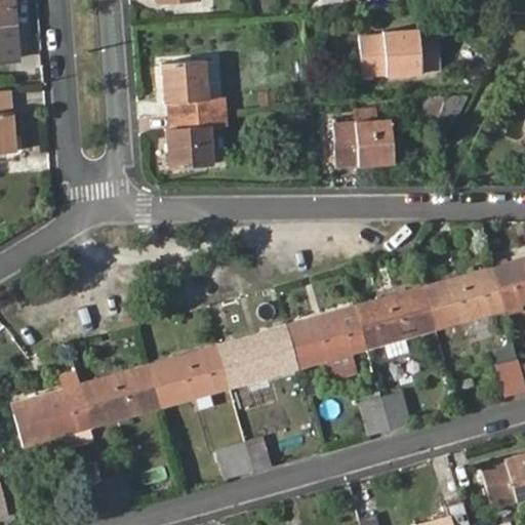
[(0,0),(0,25),(14,25),(12,0),(0,0)]
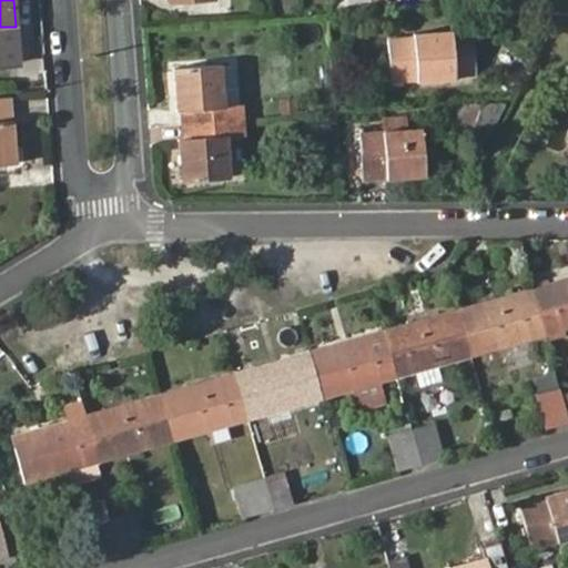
[(387,37),(391,83),(472,77),(470,31),(387,37)]
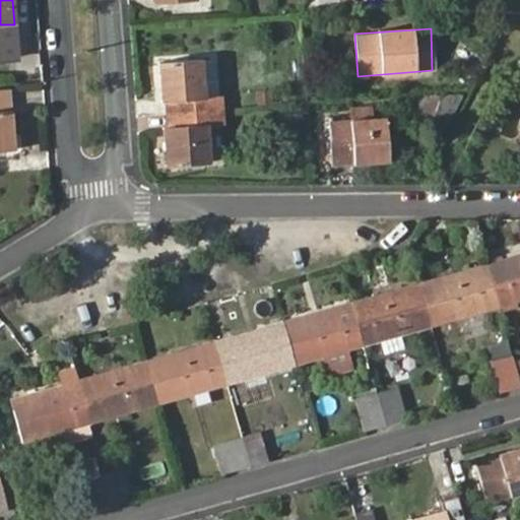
[(214,60),(200,61),(202,98),(216,96),(214,60)]
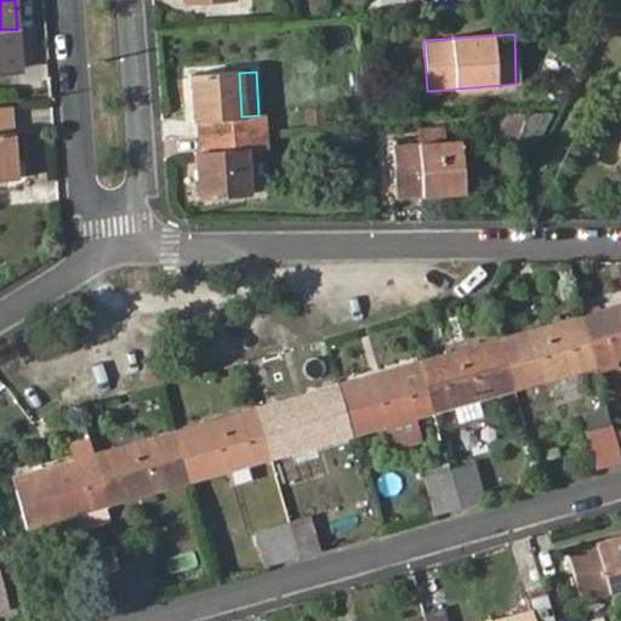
[(197,101),(198,121),(198,135),(199,151),(201,171),(194,171),(197,198),(246,195),(245,151),(267,149),(266,114),(258,115),(241,117),(239,73),(189,75),(191,100),(197,101)]
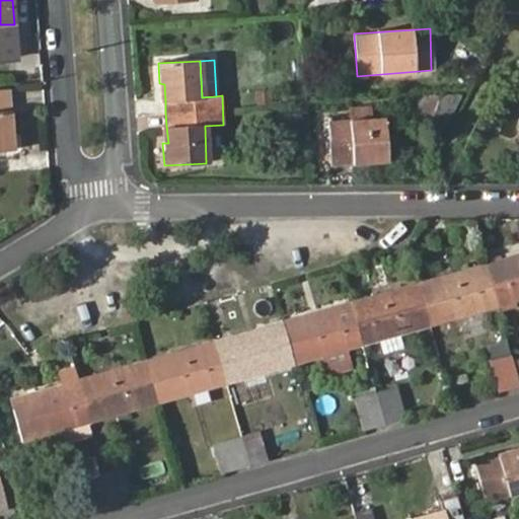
[(5,134),(12,134),(11,112),(9,89),(0,90),(0,150),(7,150),(5,134)]
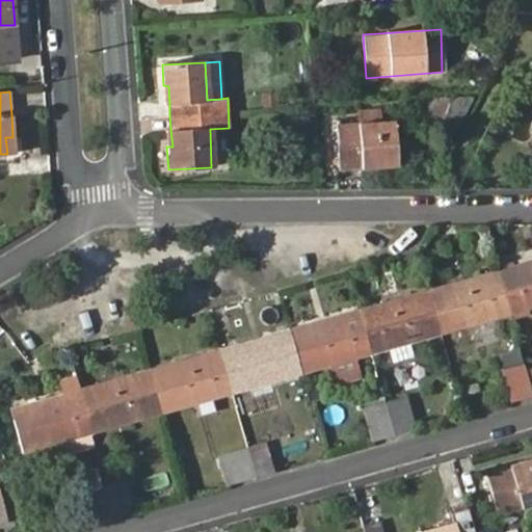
[(337,126),(340,168),(394,164),(391,107),(356,109),(357,125),(337,126)]
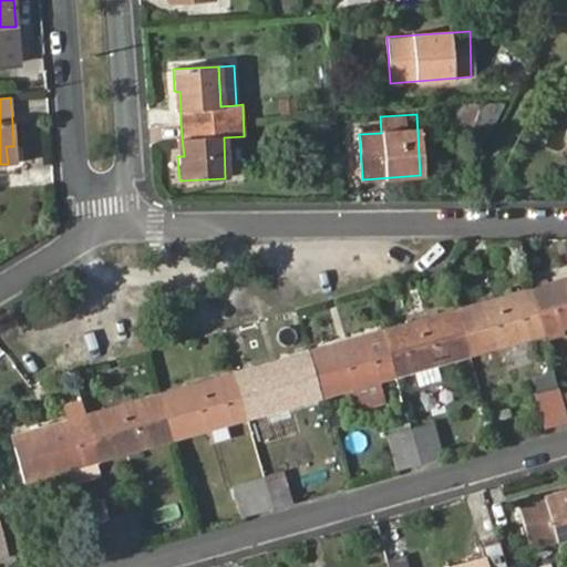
[(566,277),(549,281),(552,288),(566,282),(566,277)]
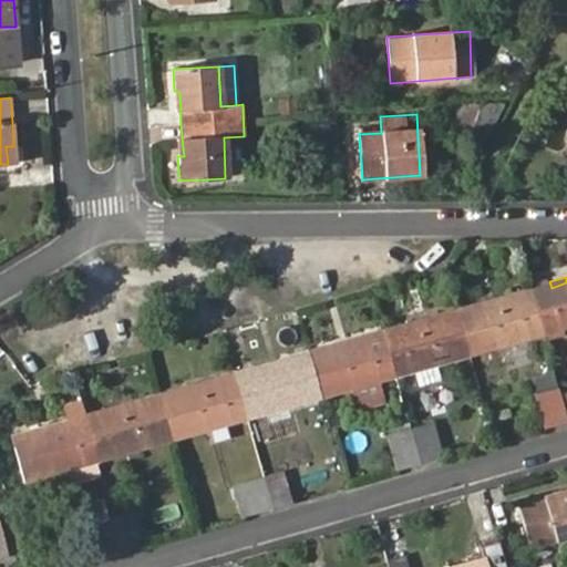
[(253,367),(214,377),(216,382),(188,390),(187,385),(157,393),(133,400),(133,406),(107,413),(105,408),(64,420),(66,425),(38,433),(35,428),(12,435),(26,482),(59,473),(63,486),(100,476),(95,462),(206,431),(209,447),(233,441),(228,424),(416,370),(421,387),(442,382),(436,364),(566,327),(566,282),(552,288),(549,281),(509,294),(512,299),(484,307),(482,301),(426,318),(428,323),(402,330),(401,325),(362,336),(363,341),(336,349),(333,343),(278,359),(280,364),(255,372),(253,367)]
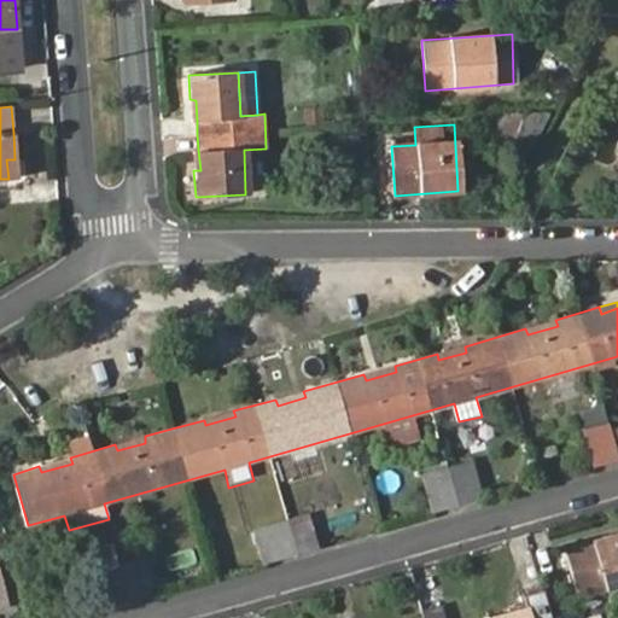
[(555,320),(525,328),(528,334),(558,326),(555,320)]
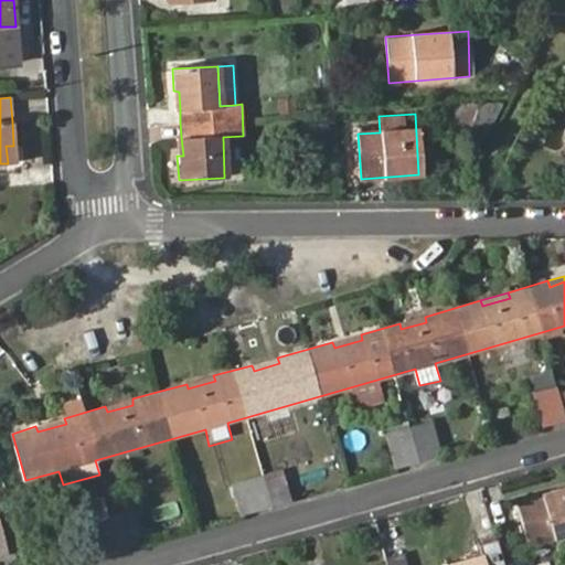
[(425,317),(400,323),(401,329),(426,322),(425,317)]
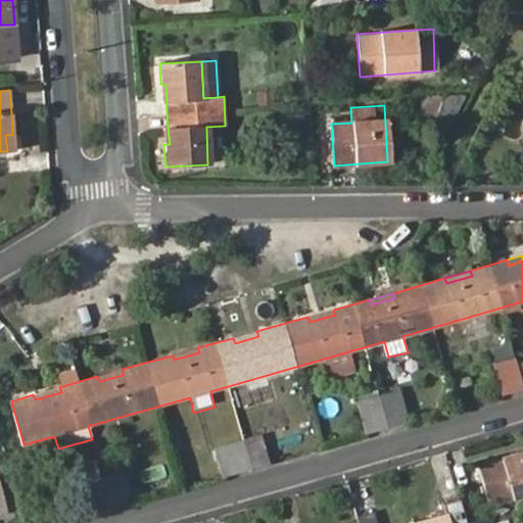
[(334,310),(307,317),(310,322),(335,315),(334,310)]
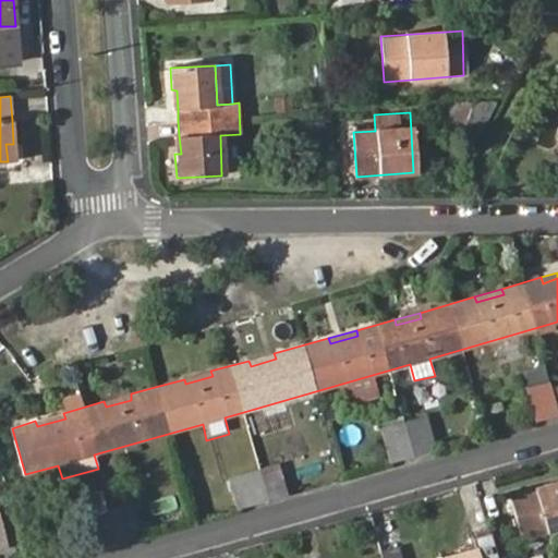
[(521,347),(497,352),(500,366),(524,359),(521,347)]
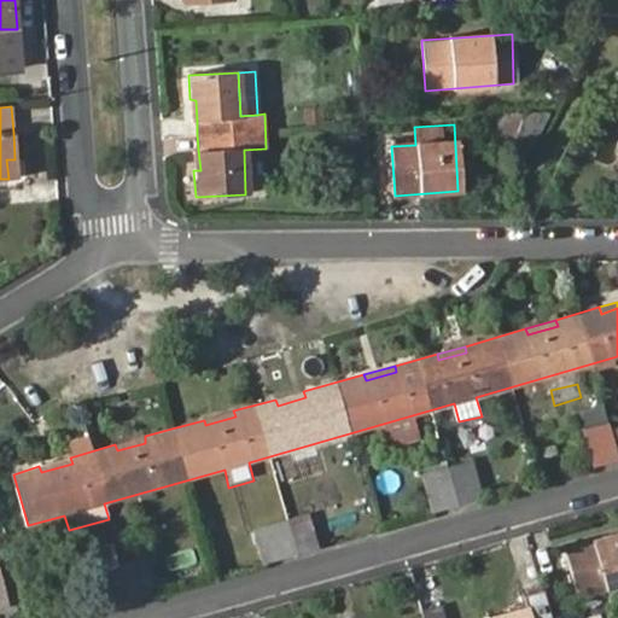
[(303,391),(275,400),(278,406),(305,397),(303,391)]
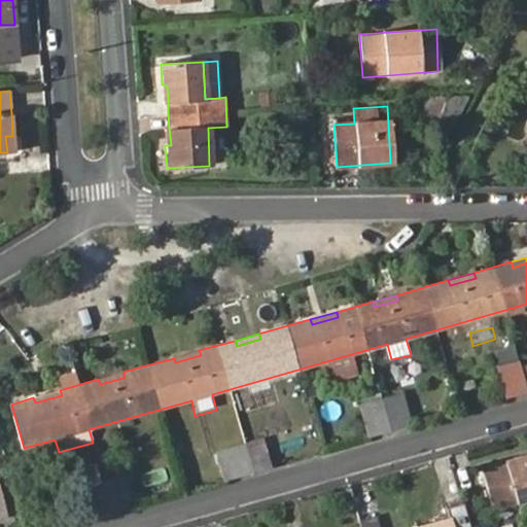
[(526,389),(520,365),(514,345),(491,351),(504,398),(526,391),(526,389)]
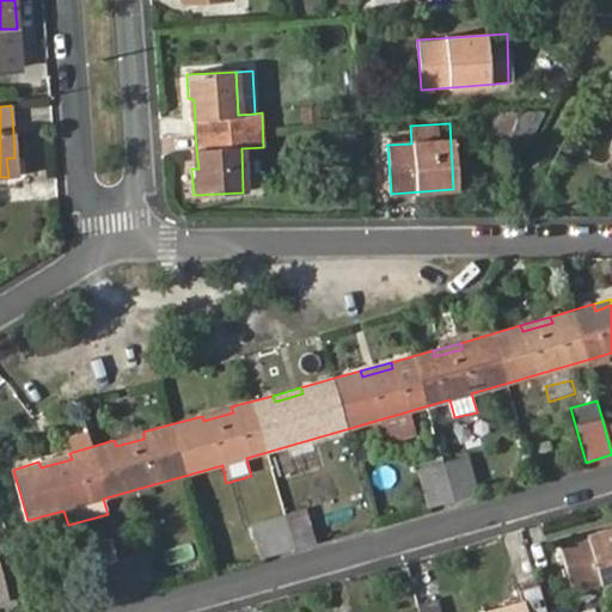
[(233,412),(231,407),(202,416),(203,421),(233,412)]
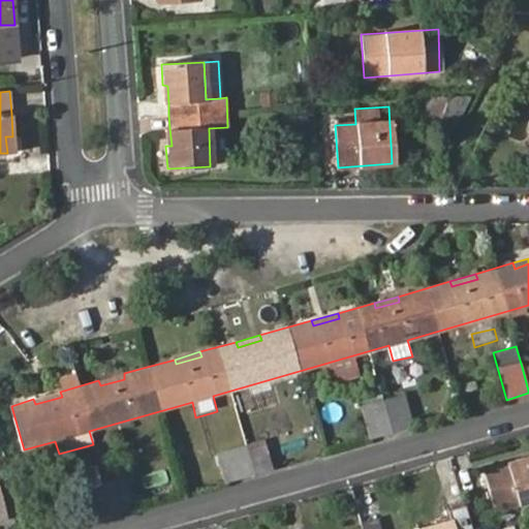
[(124,373),(98,380),(100,385),(124,379),(124,373)]
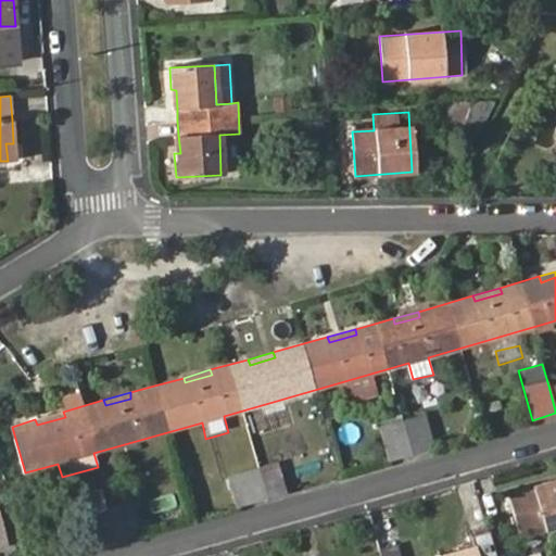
[(63,412),(35,419),(37,425),(65,417),(63,412)]
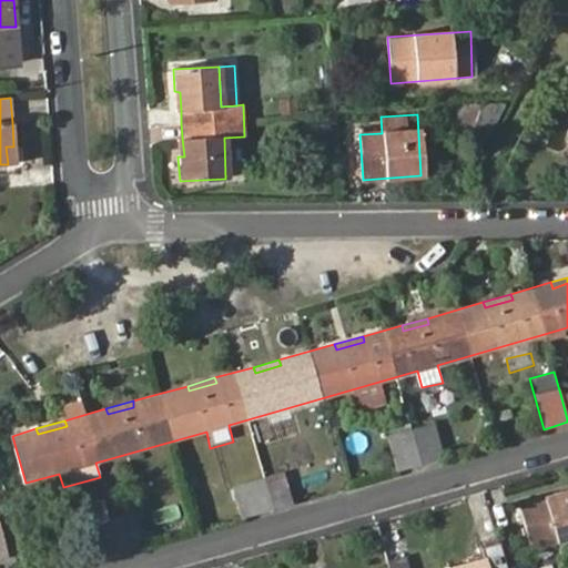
[(387,436),(398,472),(419,465),(443,458),(433,424),(387,436)]
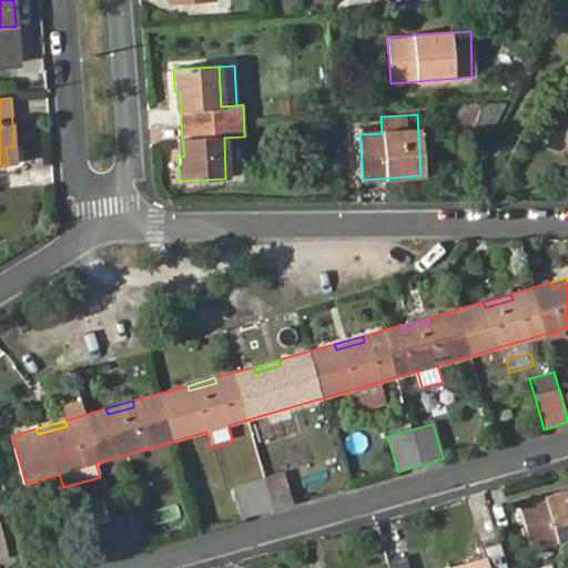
[(232,487),(240,518),(272,509),(292,503),(283,473),(263,478),(232,487)]
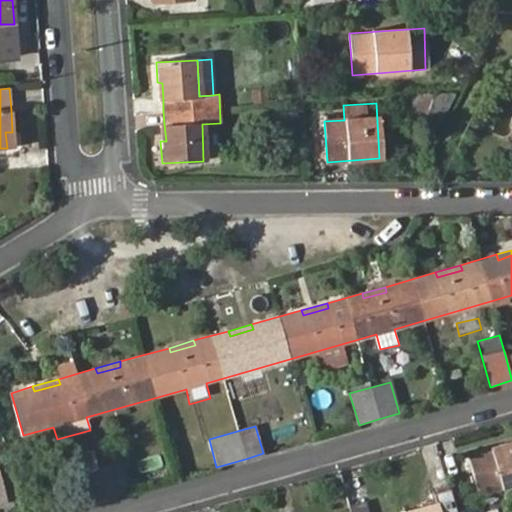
[(511,442),(467,455),(477,493),(511,483),(511,442)]
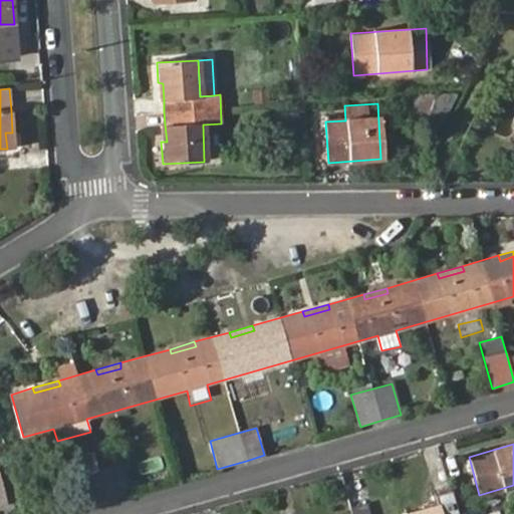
[(87,474),(95,503),(112,498),(131,493),(121,464),(103,469),(87,474)]
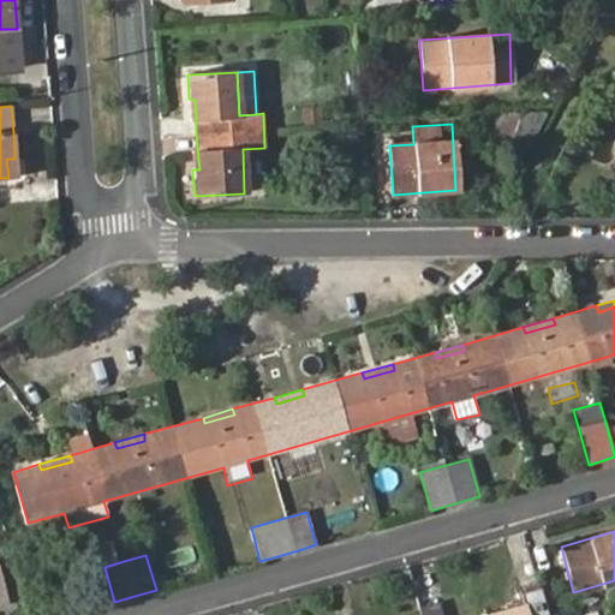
[(547,614),(539,586),(520,592),(524,605),(490,614),(547,614)]
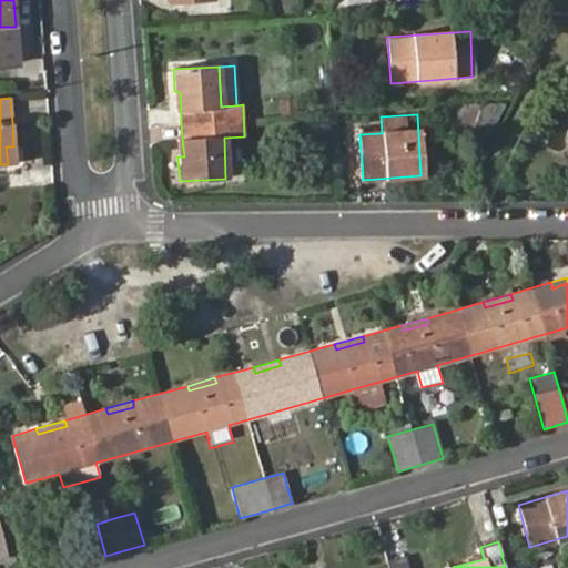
[(391,559),(392,567),(412,567),(408,554),(391,559)]
